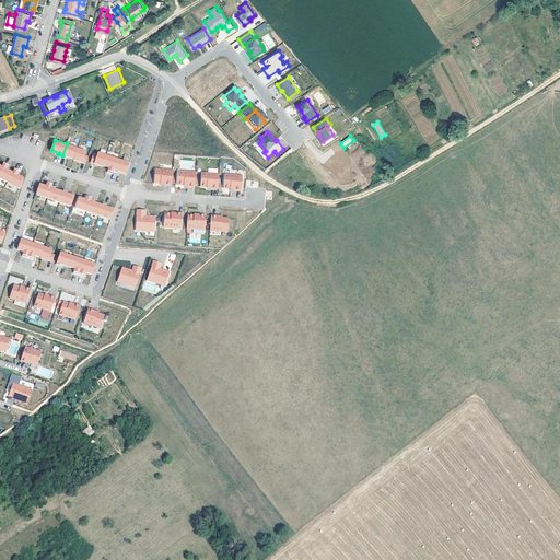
[(67,143),(62,155),(67,158),(67,155),(74,159),(78,148),(67,143)]
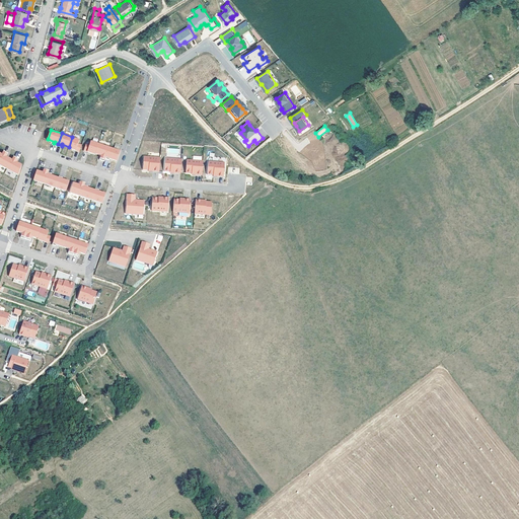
[(315,133),(308,138),(312,144),(304,149),(308,156),(309,156),(321,155),(320,141),(315,133)]
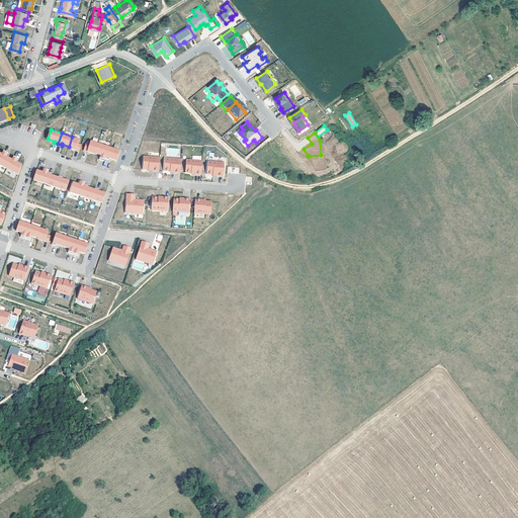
[(69,147),(80,151),(82,144),(79,143),(80,140),(72,137),(69,147)]
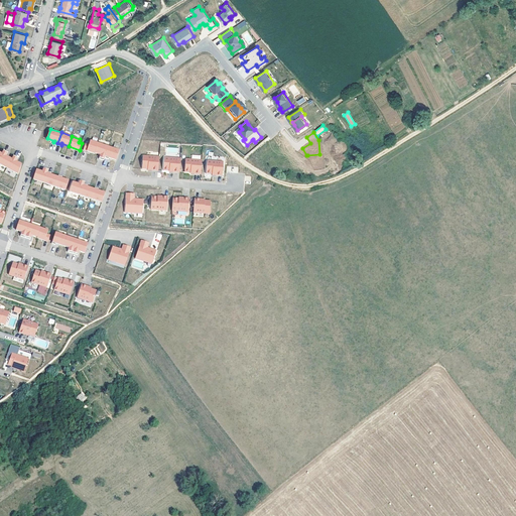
[(86,142),(84,149),(95,152),(99,142),(97,142),(93,140),(91,140),(90,144),(86,142)]
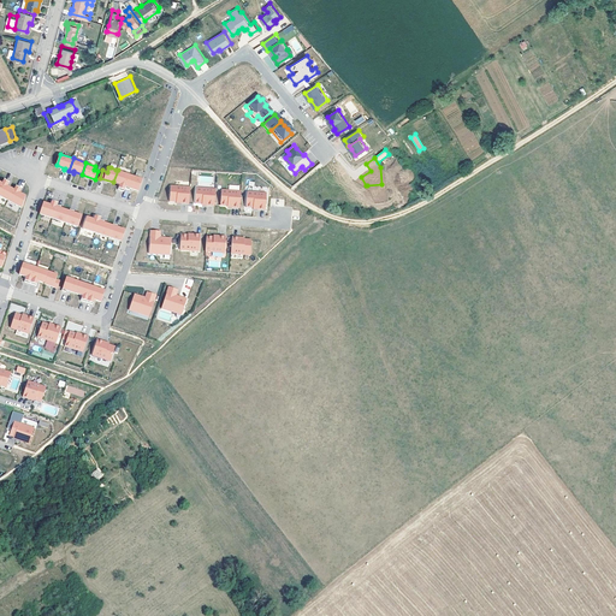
[(118,170),(113,182),(120,184),(119,189),(125,190),(126,188),(130,175),(118,170)]
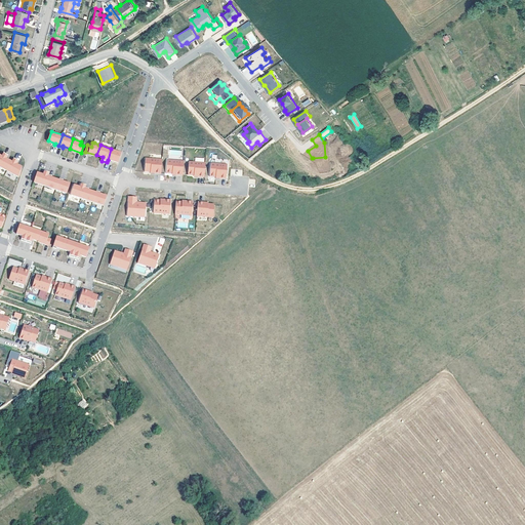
[(116,150),(111,149),(108,160),(111,161),(112,159),(119,162),(122,152),(116,150)]
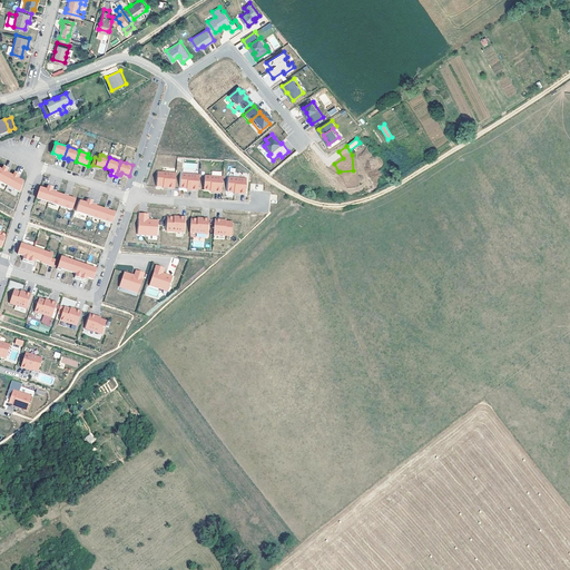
[(2,169),(0,172),(0,180),(8,185),(13,175),(7,172),(9,167),(5,165),(2,169)]
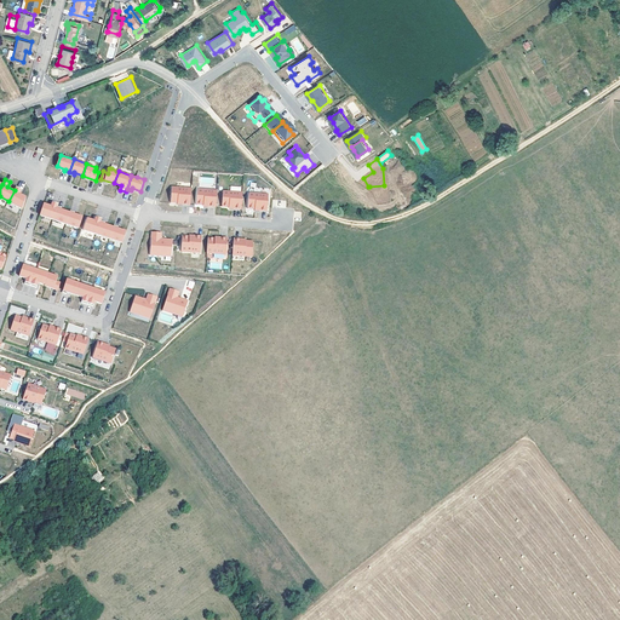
[(15,190),(9,201),(23,208),(27,197),(19,194),(22,189),(17,185),(15,190)]
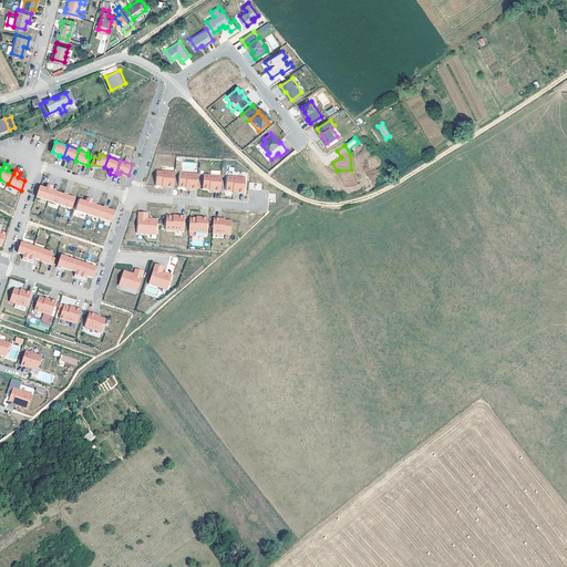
[(157,169),(156,184),(162,185),(166,185),(166,186),(175,187),(176,172),(157,169)]
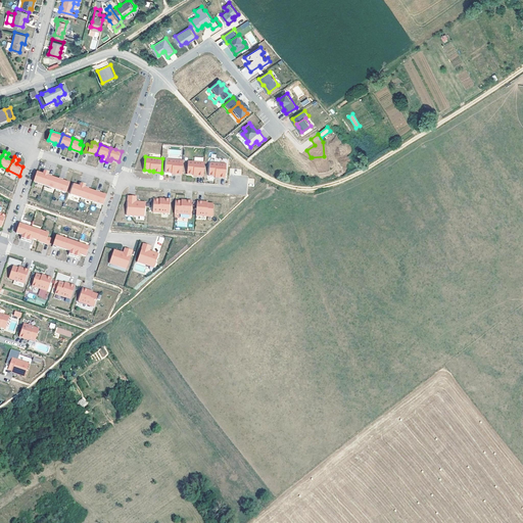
[(167,158),(165,172),(172,172),(176,173),(176,174),(183,174),(184,159),(167,158)]
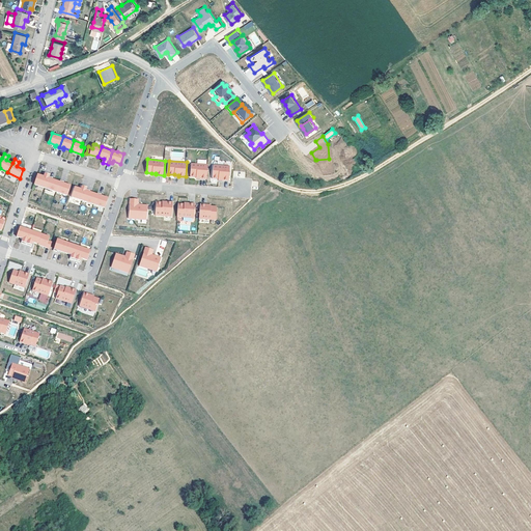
[(191,163),(190,176),(196,176),(200,176),(200,178),(207,178),(208,164),(191,163)]
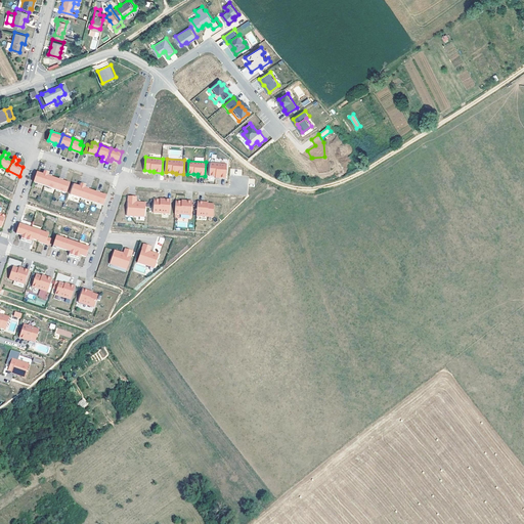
[(210,162),(209,175),(215,176),(219,176),(219,177),(227,178),(228,164),(210,162)]
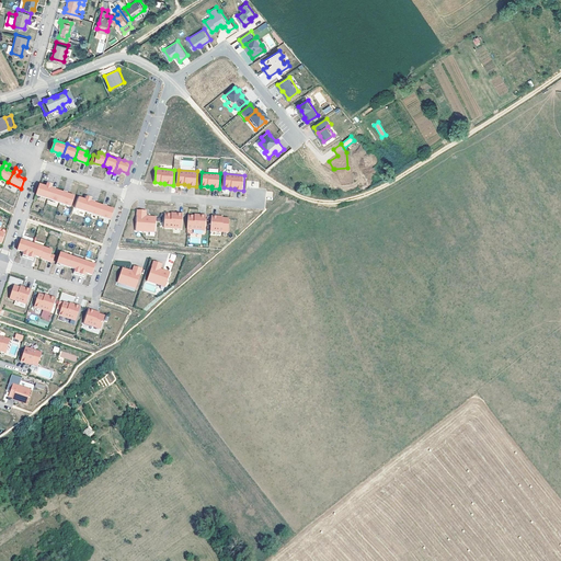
[(39,184),(36,194),(48,198),(53,186),(54,183),(48,182),(46,186),(39,184)]
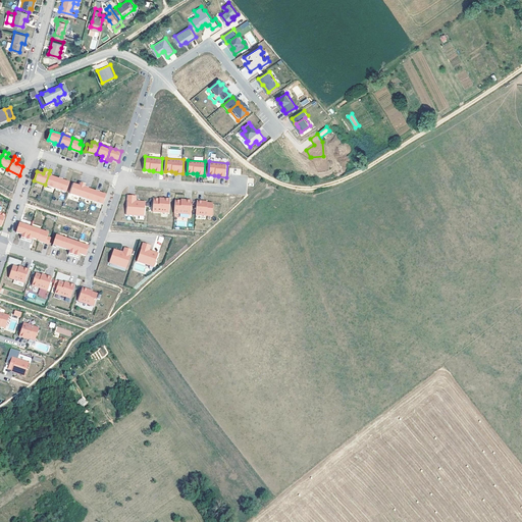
[(52,174),(49,173),(45,185),(56,189),(59,178),(52,175),(52,174)]
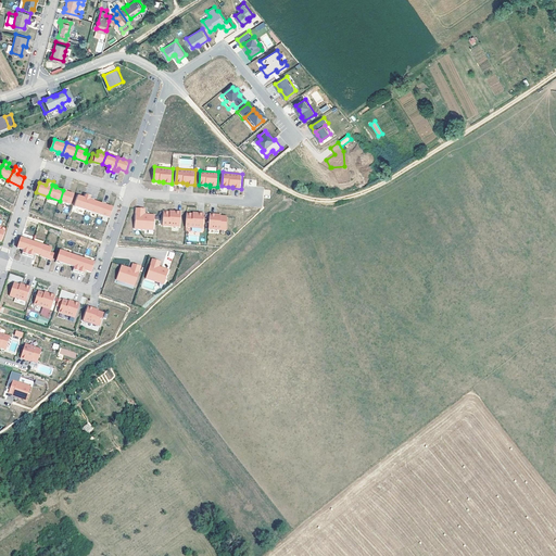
[(63,190),(60,201),(71,204),(75,194),(67,191),(67,190),(64,188),(63,190)]
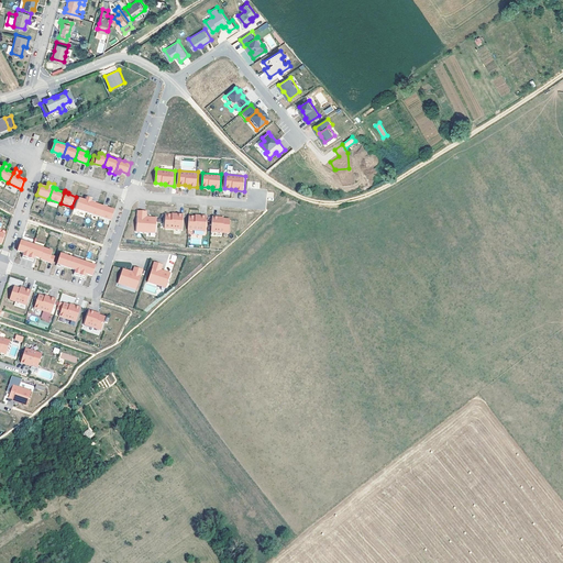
[(79,198),(76,209),(88,212),(92,200),(94,197),(88,196),(86,200),(79,198)]
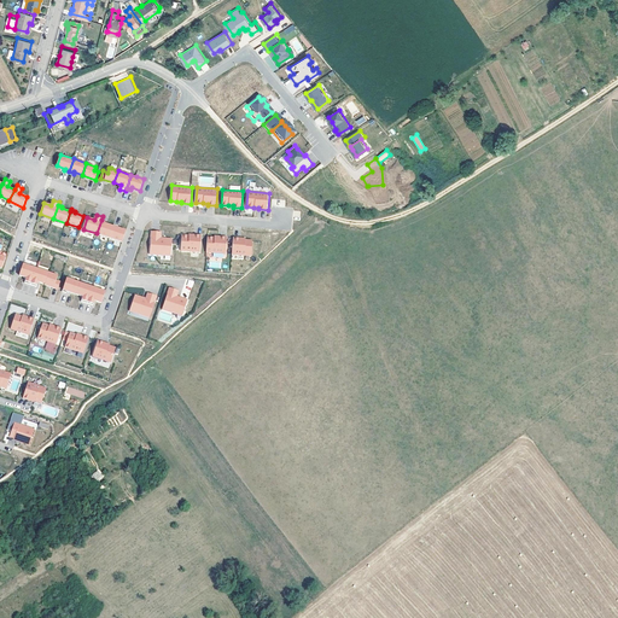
[(105,221),(101,220),(97,233),(110,238),(114,226),(105,223),(105,221)]
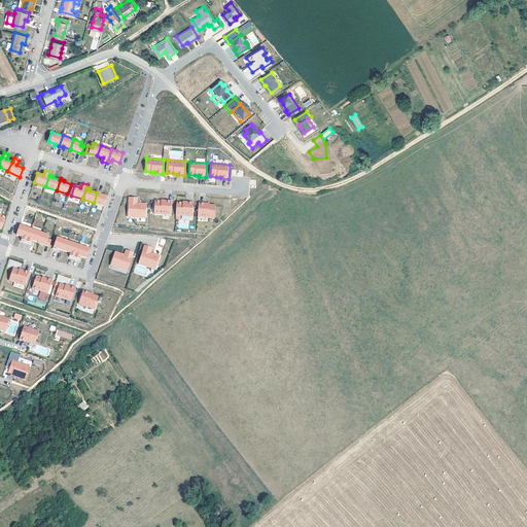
[(97,192),(94,203),(105,207),(108,197),(101,194),(101,192),(98,191),(97,192)]
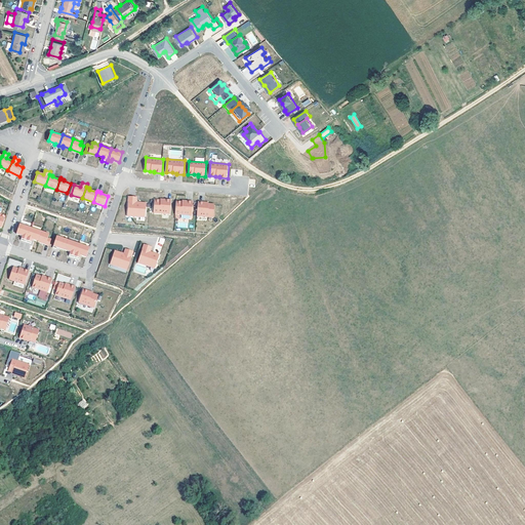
[(129,196),(128,215),(137,216),(137,214),(147,215),(147,202),(137,202),(137,197),(129,196)]
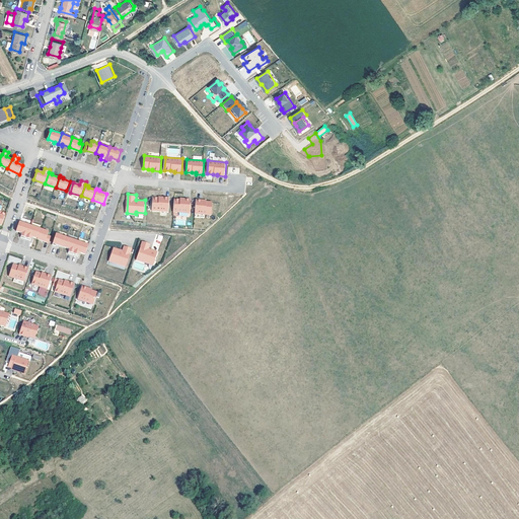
[(154,197),(153,210),(169,211),(170,197),(163,197),(163,198),(154,197)]
